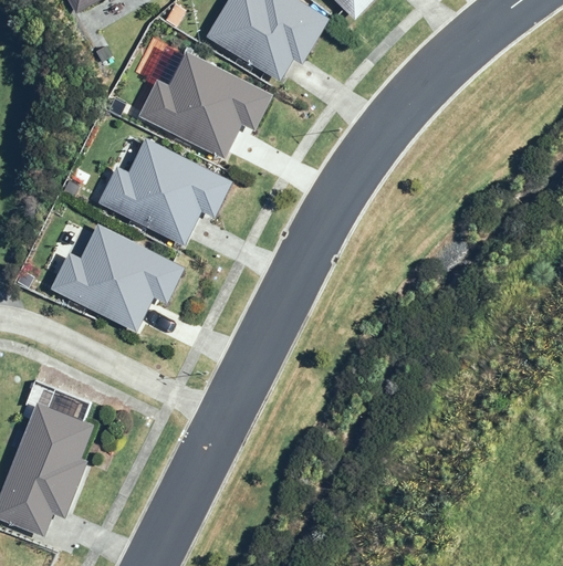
[(107,0),(117,17),(144,0),(69,0),(79,16),(102,0),(107,0)]
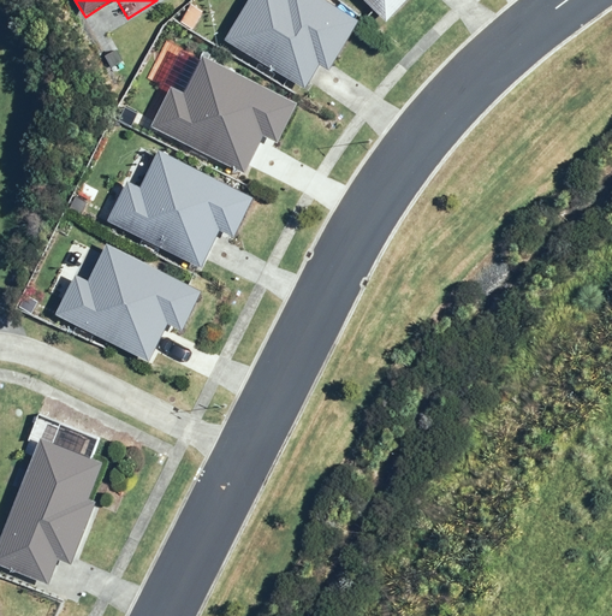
[(248,0),(225,40),(308,90),(324,65),(354,15),(327,0),(248,0)]
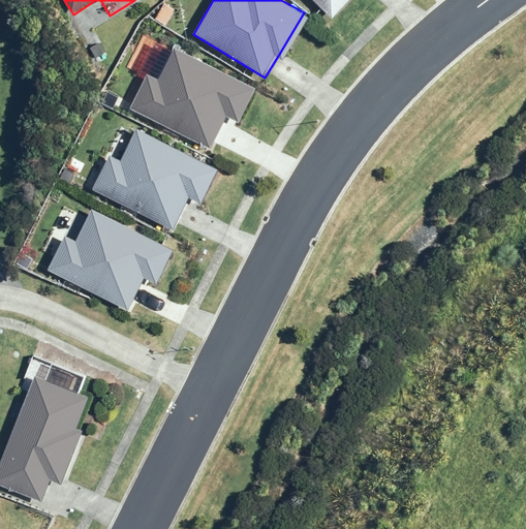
[(313,0),(331,18),(349,0),(313,0)]
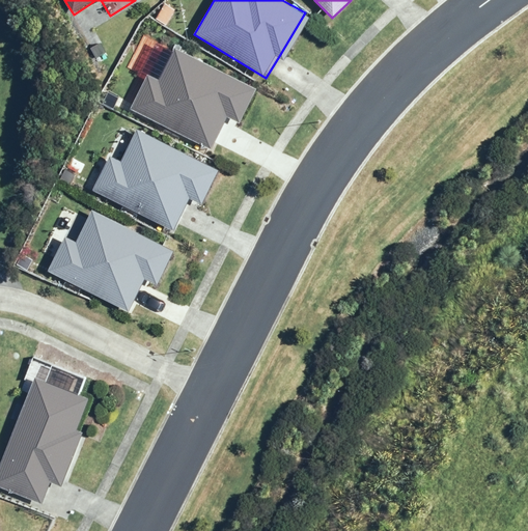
[(123,109),(211,152),(226,119),(239,126),(256,88),(158,39),(123,109)]
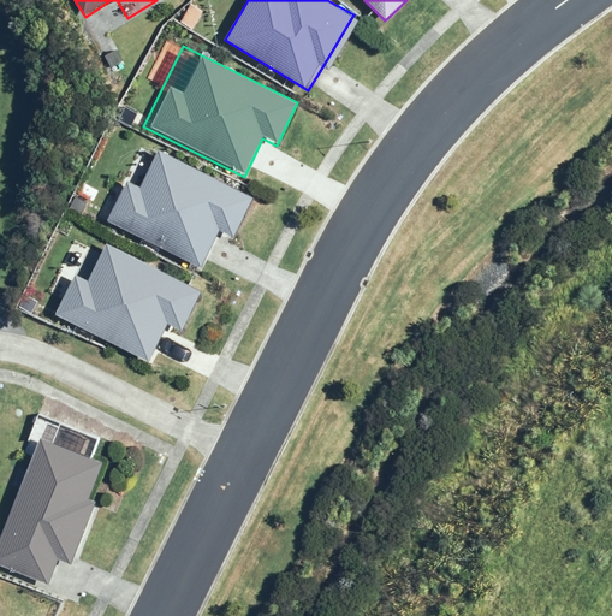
[(93,219),(205,272),(223,236),(236,243),(257,199),(142,143),(124,181),(113,176),(93,219)]
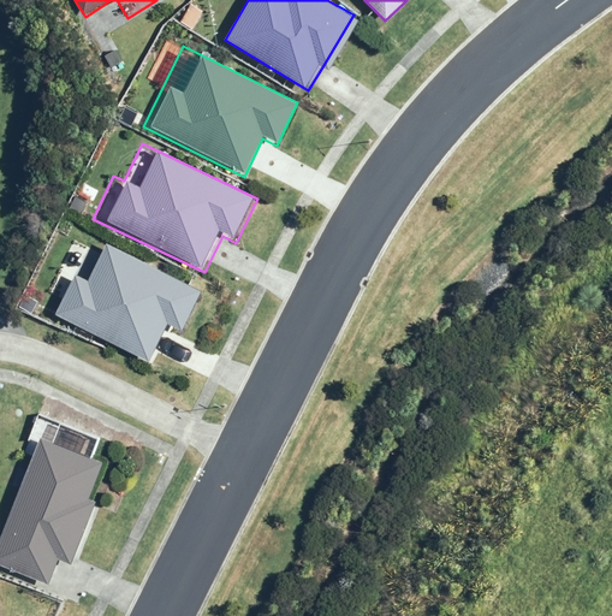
[(52,313),(149,366),(171,325),(183,331),(203,292),(111,243),(90,282),(73,272),(52,313)]
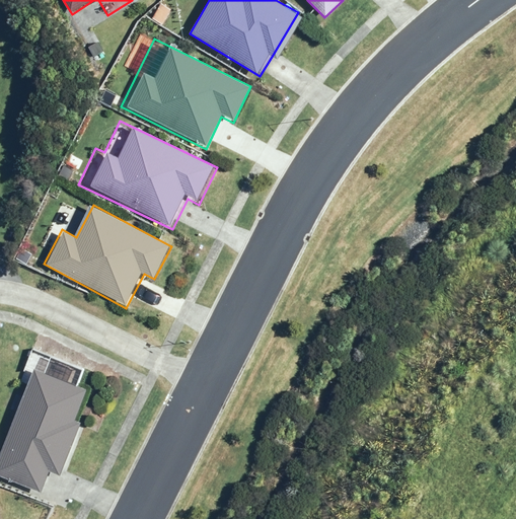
[(25,386),(0,444),(0,483),(40,501),(52,472),(63,476),(96,396),(24,365),(16,382),(25,386)]
